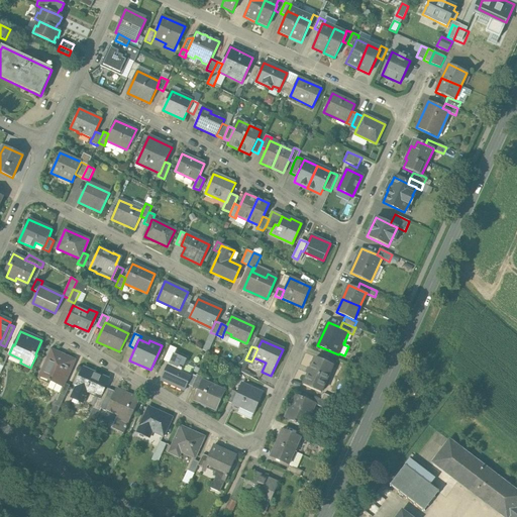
[(75,360),(52,350),(39,376),(49,381),(48,382),(50,382),(50,381),(63,386),(63,387),(65,383),(75,360)]
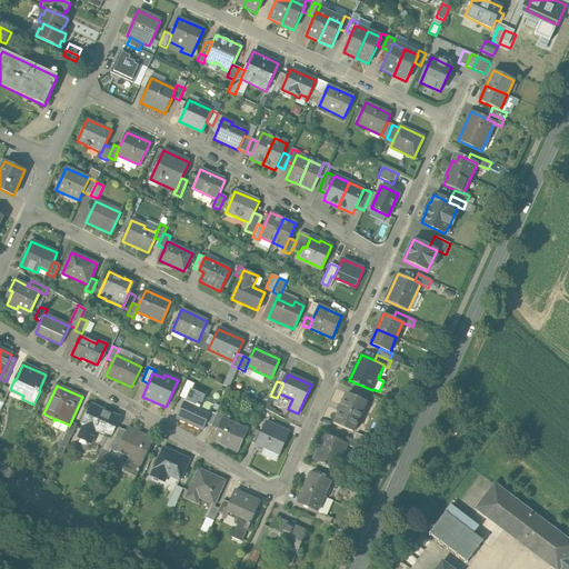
[(9,391),(2,388),(0,393),(0,401),(3,403),(9,391)]
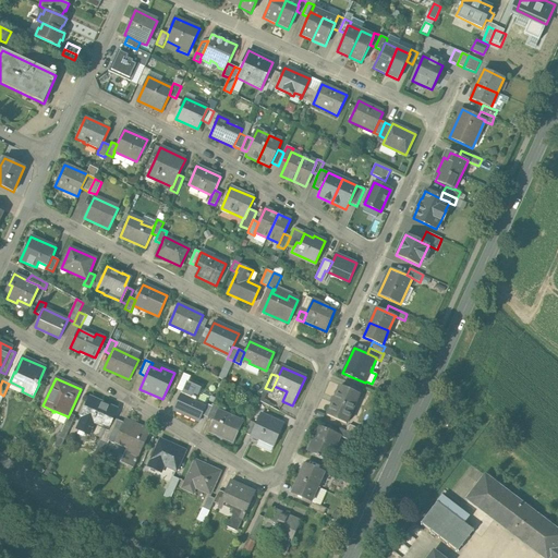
[(187,383),(183,392),(182,392),(173,411),(198,422),(202,415),(205,408),(205,407),(198,404),(197,407),(193,404),(195,399),(196,398),(199,389),(187,383)]
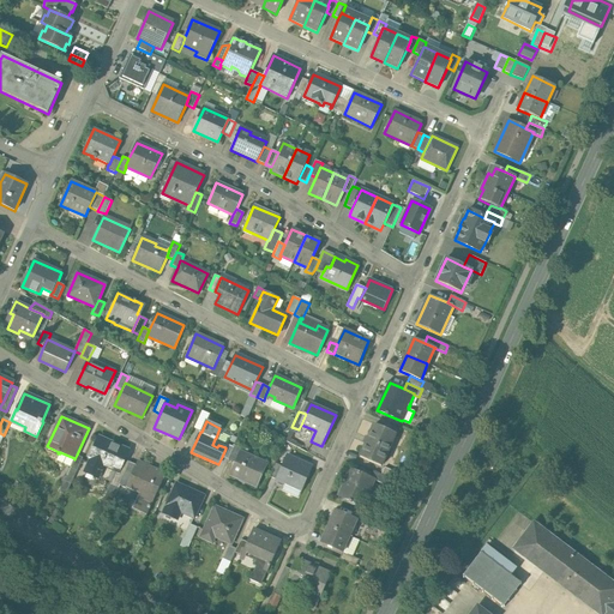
[(396,433),(374,425),(360,457),(381,467),(396,433)]
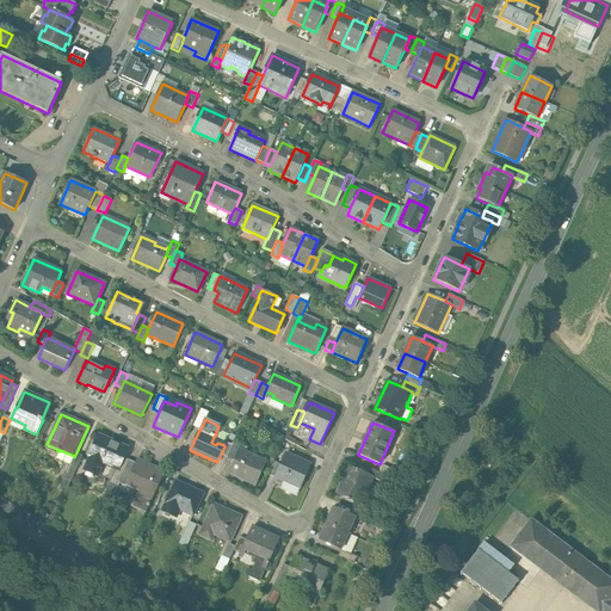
[(127,449),(99,436),(90,457),(91,457),(86,468),(98,474),(103,462),(116,469),(117,469),(123,457),(127,449)]
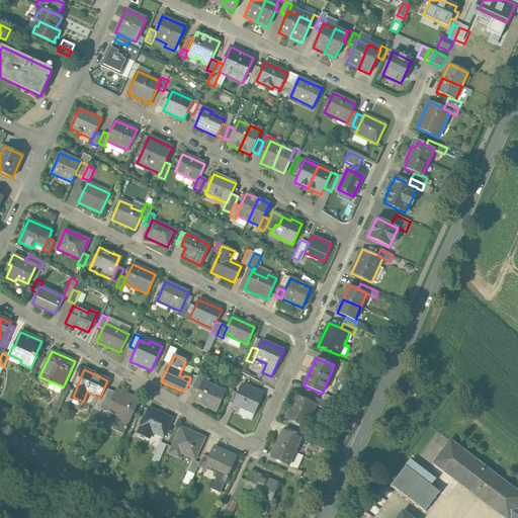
[(197,377),(191,374),(190,377),(190,378),(187,385),(192,387),(197,377)]
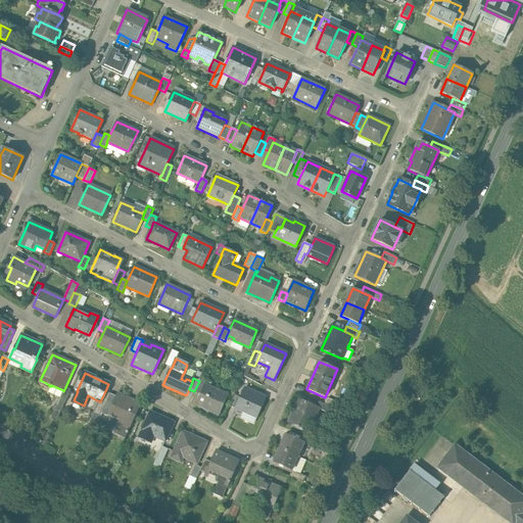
[(199,381),(194,391),(200,394),(204,385),(205,382),(200,379),(199,381)]
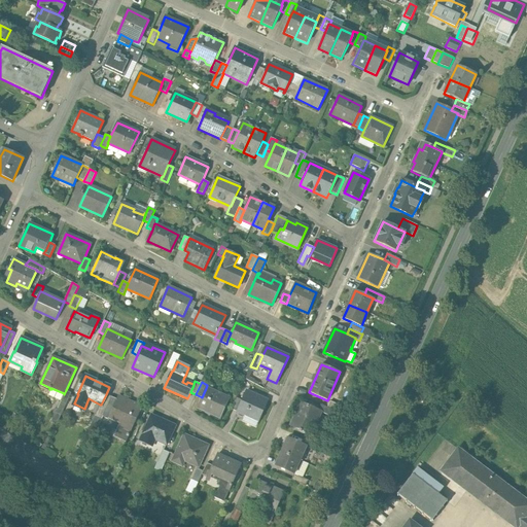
[(216,395),(206,390),(207,388),(206,388),(202,397),(197,408),(220,418),(230,398),(216,393),(216,395)]
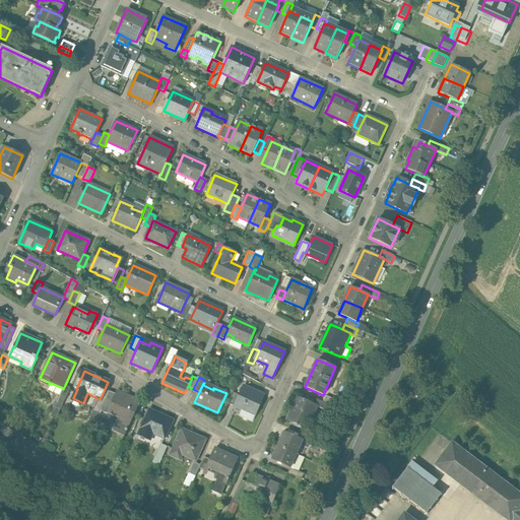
[(70,388),(65,385),(63,389),(63,388),(54,407),(60,410),(70,388)]
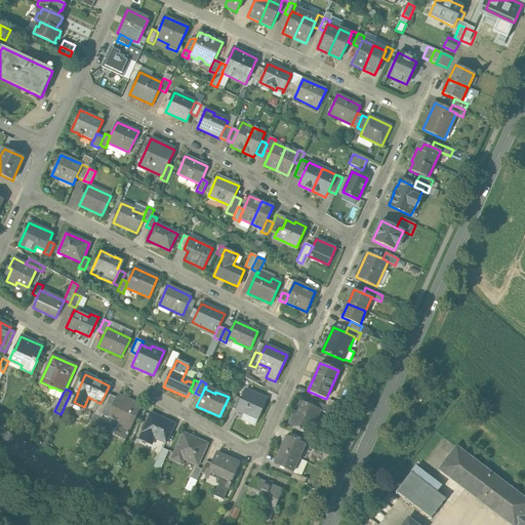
[(267,400),(245,390),(241,399),(236,410),(257,420),(267,400)]
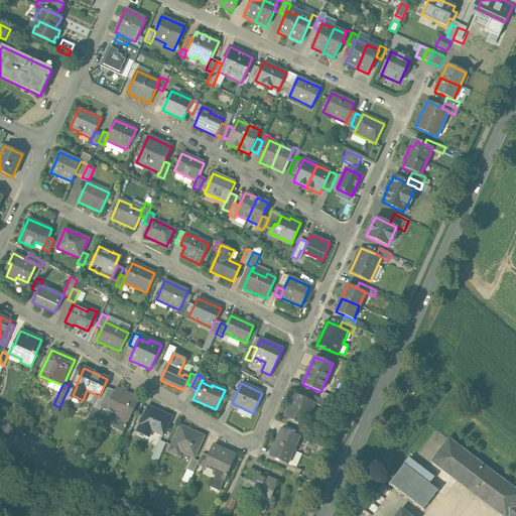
[(104,386),(99,396),(98,396),(93,407),(99,410),(100,408),(109,389),(104,386)]
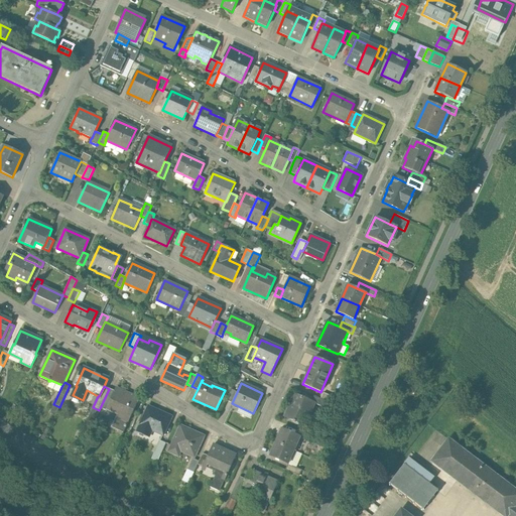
[(131,395),(116,388),(115,391),(107,408),(107,409),(119,414),(115,422),(117,423),(115,428),(123,432),(139,398),(131,394),(131,395)]
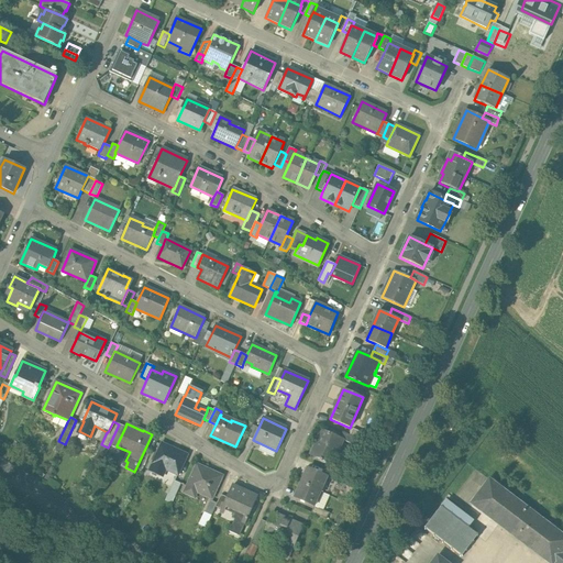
[(119,424),(109,445),(116,449),(117,446),(117,445),(125,427),(119,424)]
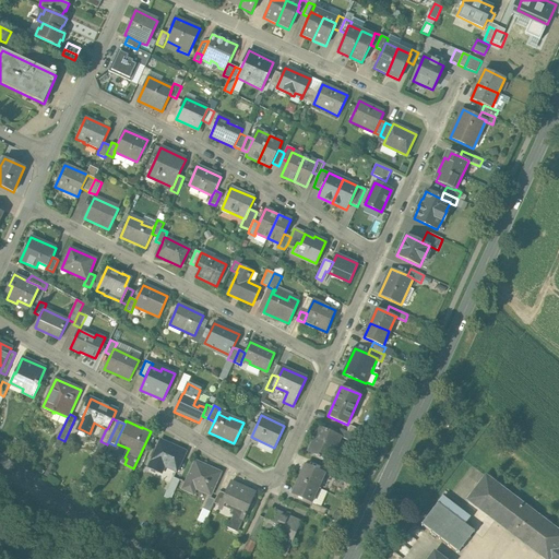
[(250,421),(245,433),(251,437),(257,425),(250,421)]
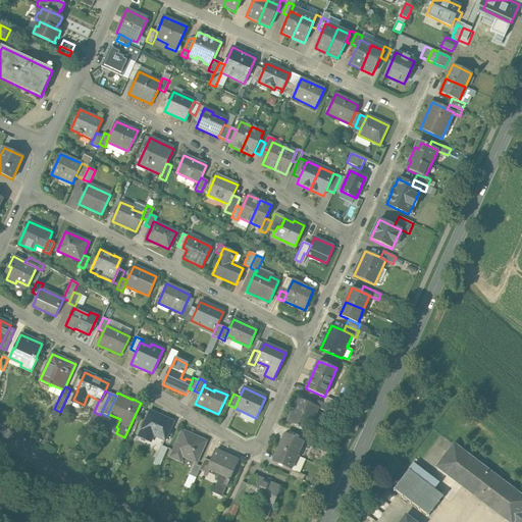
[(337,403),(327,398),(324,404),(329,406),(335,408),(337,403)]
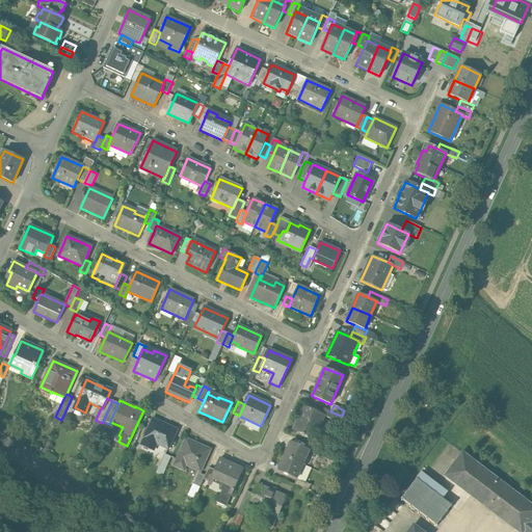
[(321,414),(303,406),(293,430),(302,434),(302,435),(304,436),(304,435),(313,439),(318,428),(319,428),(324,416),(321,414)]
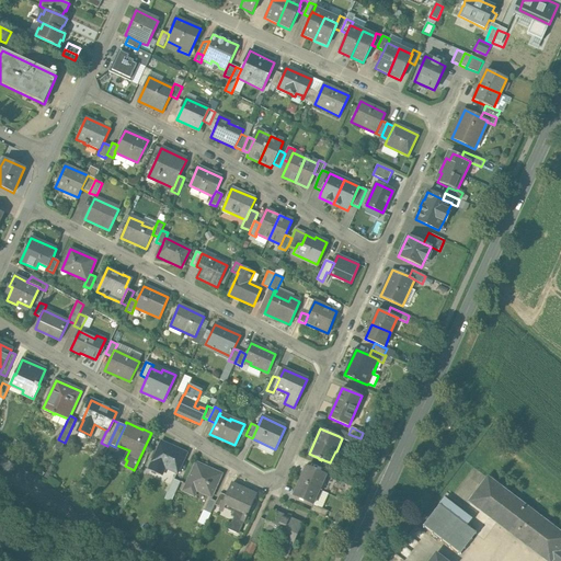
[(348,434),(342,431),(339,436),(342,438),(351,443),(354,436),(348,434)]
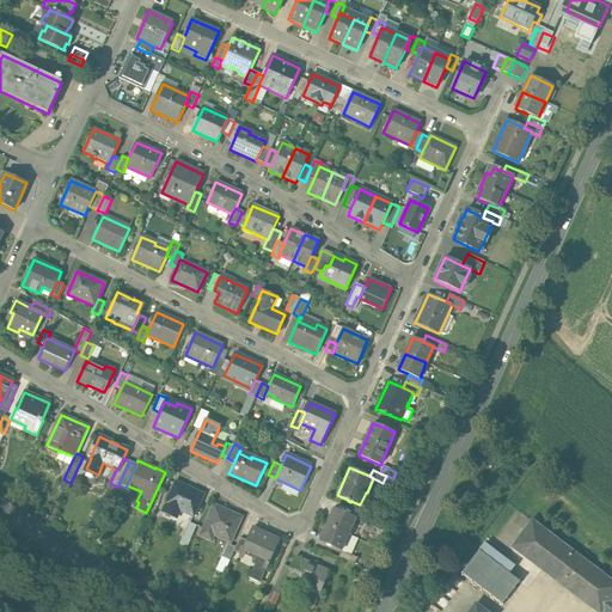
[(203,495),(176,482),(161,513),(173,518),(177,509),(194,516),(203,495)]
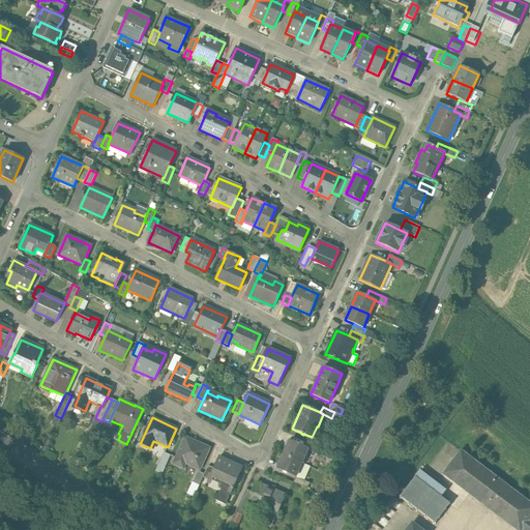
[(307,448),(290,441),(283,454),(301,463),(307,448)]
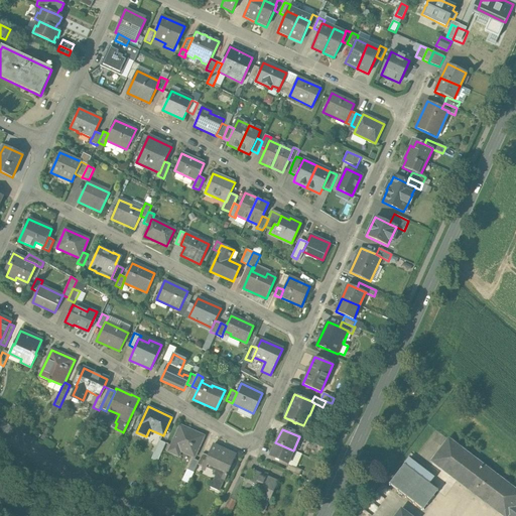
[(316,437),(305,432),(302,438),(313,443),(316,437)]
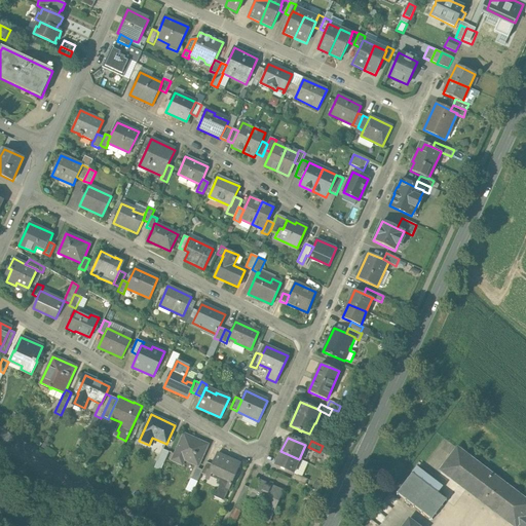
[(200,451),(180,442),(170,464),(179,468),(182,461),(193,466),(200,451)]
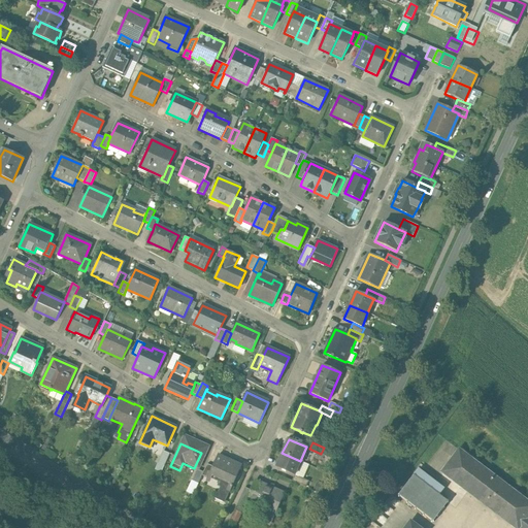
[(169,454),(163,451),(158,463),(164,466),(169,454)]
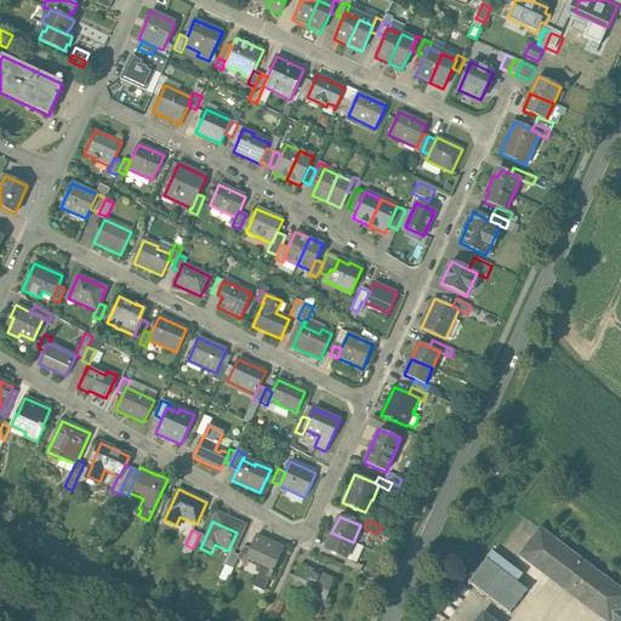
[(609,620),(620,605),(620,591),(541,530),(522,556),(607,620),(609,620)]
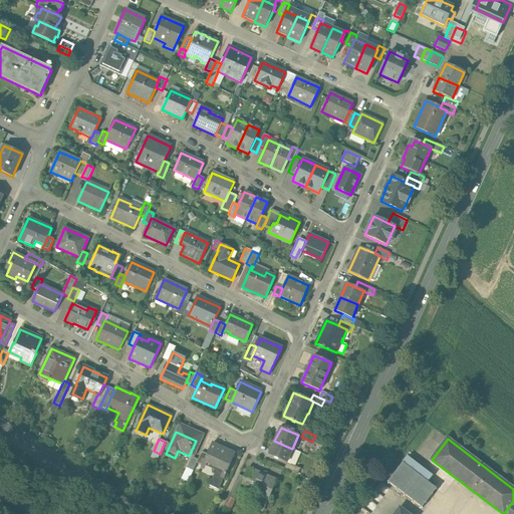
[(292,449),(274,441),(268,455),(286,463),(292,449)]
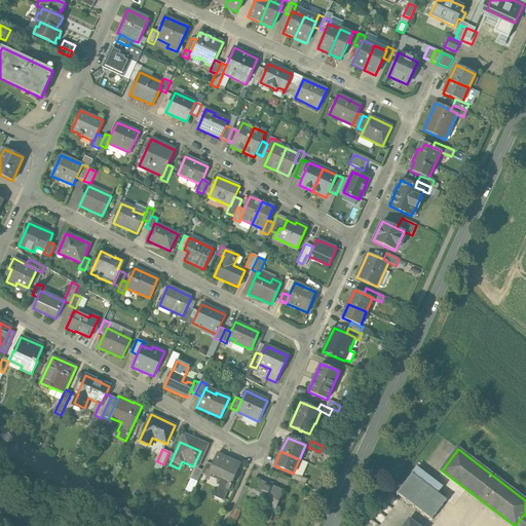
[(240,464),(217,453),(212,464),(209,473),(209,474),(208,477),(219,482),(217,485),(219,485),(215,495),(224,499),(240,464)]
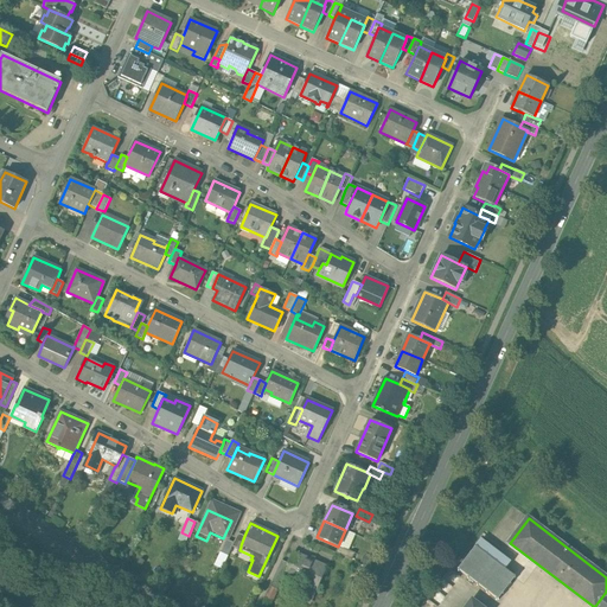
[(244,536),(238,534),(234,543),(232,547),(240,550),(241,547),(241,545),(244,536)]
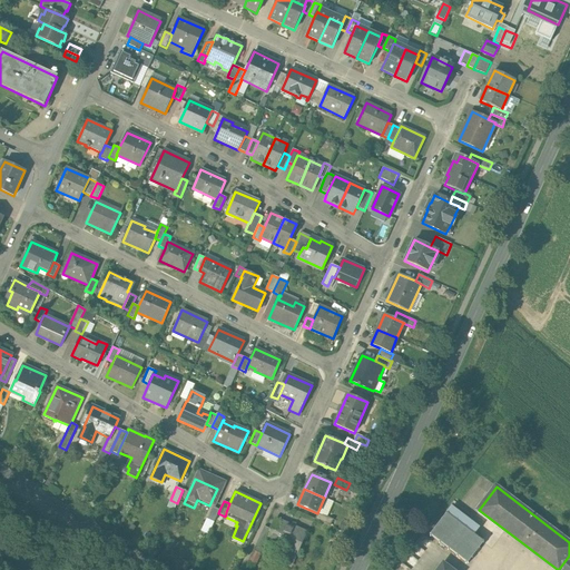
[(219,510),(213,507),(207,519),(214,522),(218,513),(219,510)]
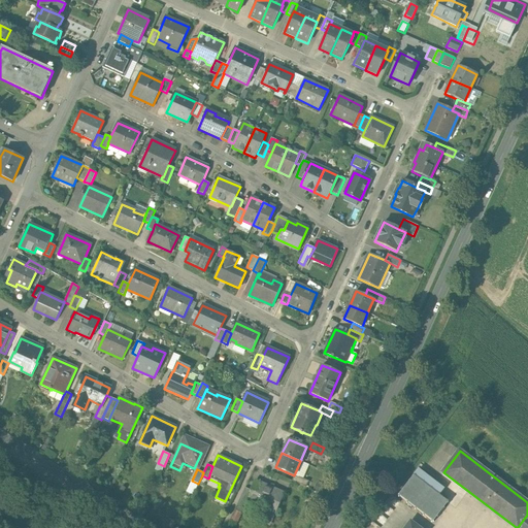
[(449,501),(414,474),(397,496),(433,523),(449,501)]
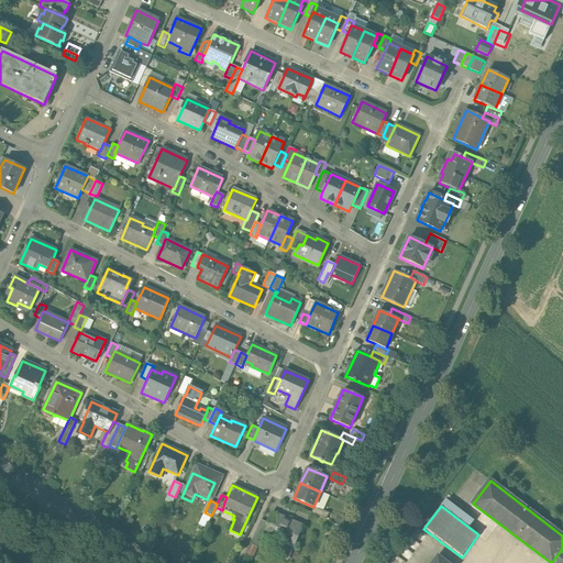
[(329,512),(317,507),(317,508),(313,507),(311,512),(327,519),(329,512)]
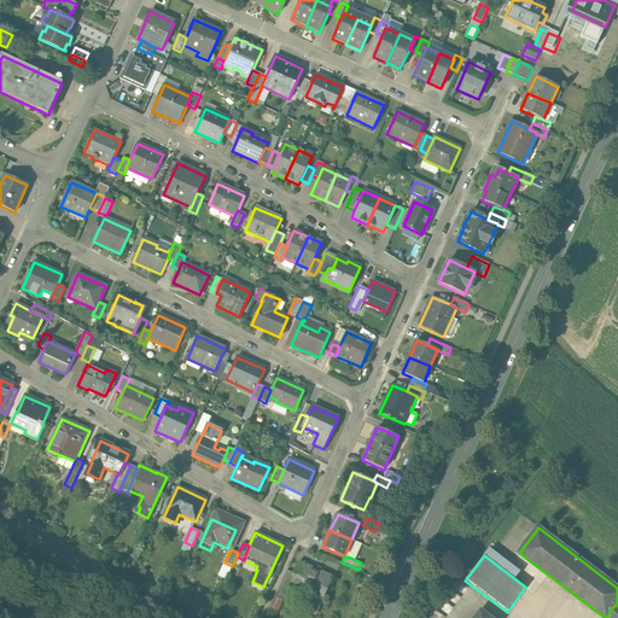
[(313,573),(297,567),(295,573),(289,587),(290,587),(291,587),(291,590),(296,593),(299,590),(308,594),(307,596),(309,598),(304,607),(314,612),(316,610),(315,610),(318,602),(320,602),(327,588),(324,586),(328,577),(314,571),(313,573)]
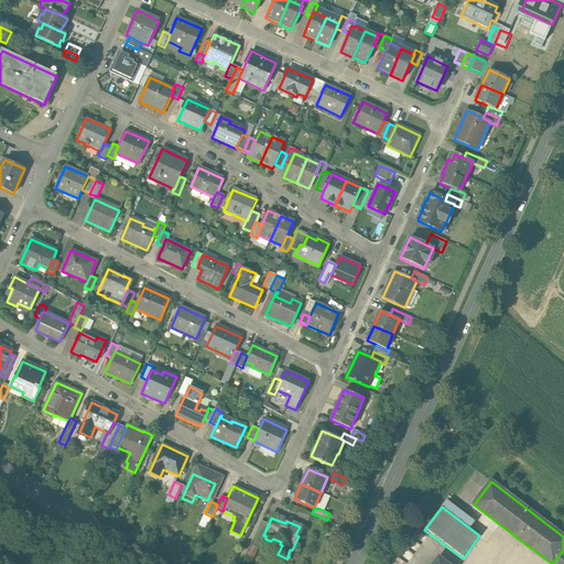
[(262,521),(251,545),(259,549),(264,535),(263,535),(269,523),(262,521)]
